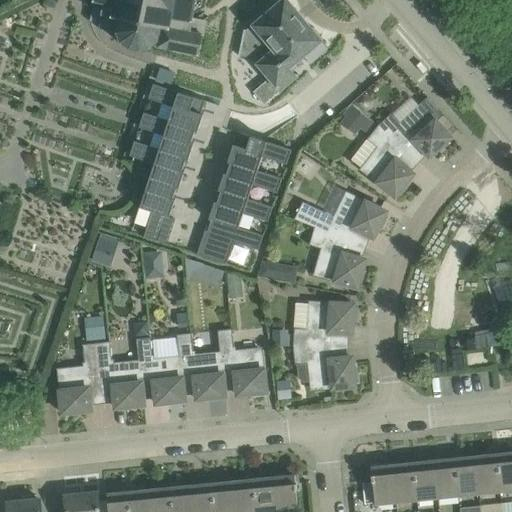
[(99,0),(105,1),(99,27),(116,31),(116,33),(119,32),(122,40),(120,41),(122,44),(125,42),(131,47),(129,50),(133,51),(133,48),(139,49),(139,52),(142,52),(142,49),(151,47),(151,49),(153,48),(153,46),(158,40),(161,42),(160,46),(163,46),(200,54),(201,49),(207,21),(193,19),(195,11),(197,12),(205,6),(206,0),(99,0)]
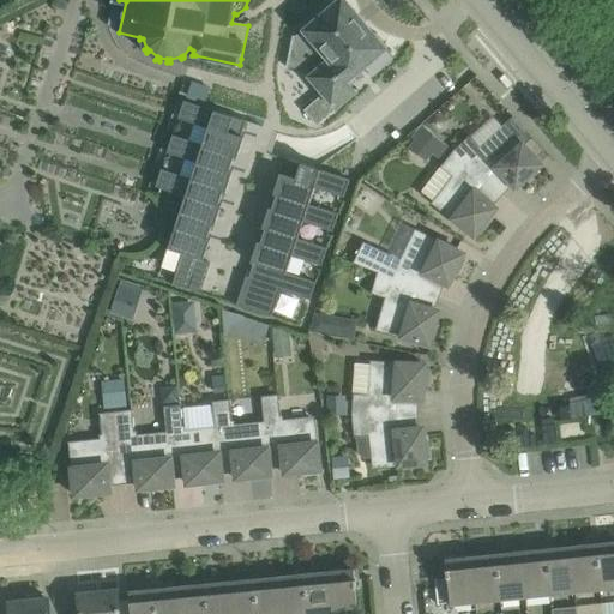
[(294,41),(289,66),(305,70),(309,76),(308,77),(324,94),(305,109),(318,124),(356,91),(348,82),(365,67),(372,76),(393,56),(384,44),(384,40),(378,34),(373,32),(345,0),(337,0),(302,30),(306,35),(298,41),(294,41)]
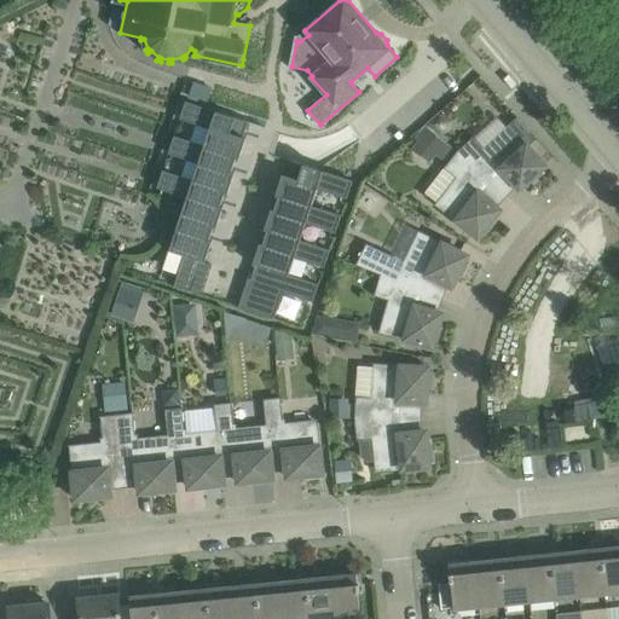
[(121,28),(126,7),(114,5),(109,25),(121,28)]
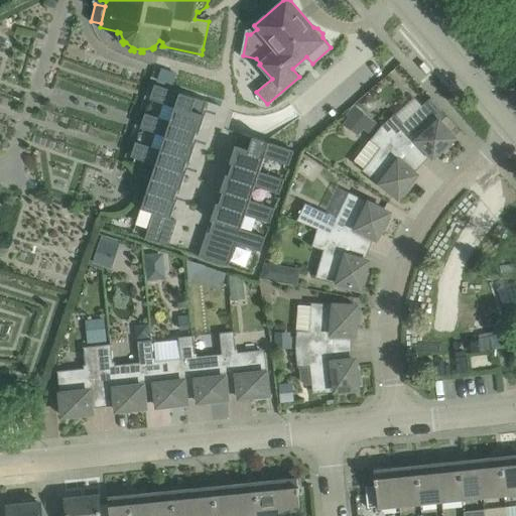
[(131,157),(130,161),(154,169),(151,179),(141,209),(133,234),(146,238),(168,246),(199,256),(229,266),(253,274),(261,252),(265,237),(270,223),(275,209),(280,195),(284,179),(289,165),(294,151),(266,141),(265,141),(242,133),(229,129),(236,111),(231,110),(233,103),(177,84),(174,91),(172,91),(155,85),(150,99),(145,113),(140,128),(136,142),(131,157)]
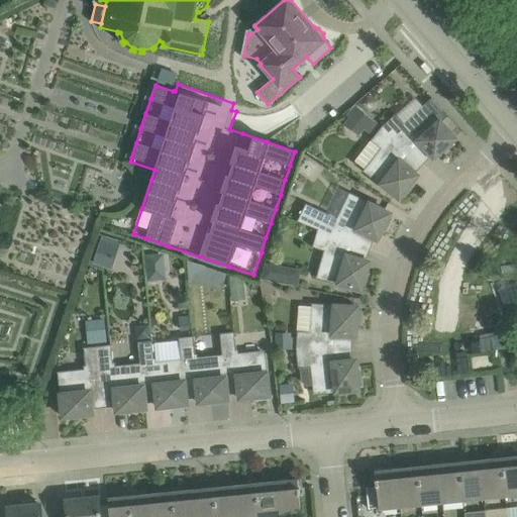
[(367,94),(356,104),(367,113),(373,112),(378,107),(376,100),(372,96),(367,94)]
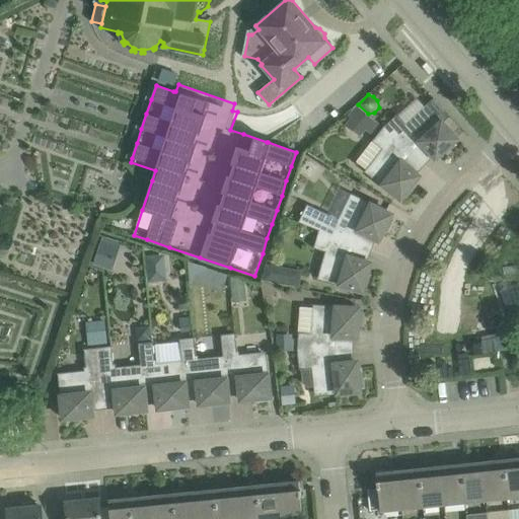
[(435,100),(427,107),(442,122),(449,116),(435,100)]
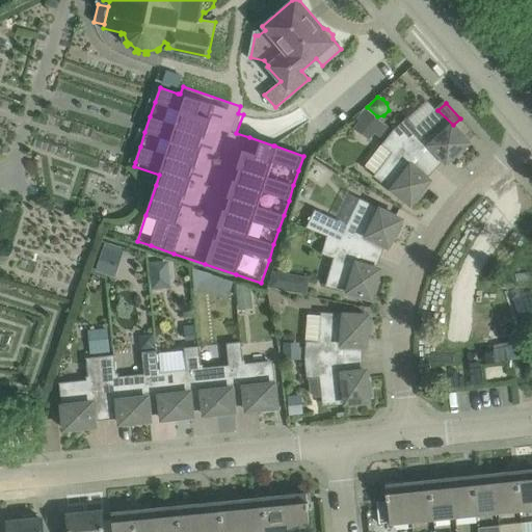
[(390,128),(364,108),(356,120),(360,121),(353,129),(369,140),(374,133),(381,138),(390,128)]
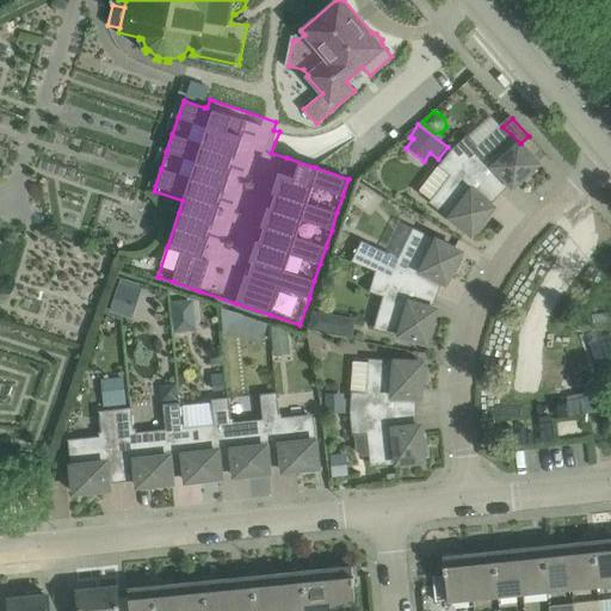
[(451,149),(498,192),(508,183),(512,187),(523,178),(525,180),(537,170),(535,167),(538,164),(520,143),(519,144),(503,127),(479,148),(468,135),(451,149)]
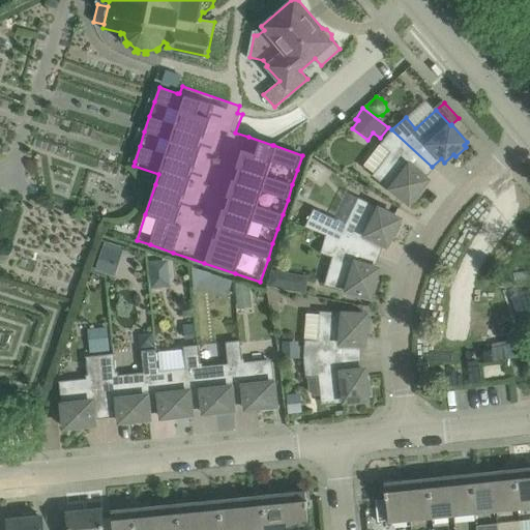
[(423,176),(432,167),(391,129),(380,145),(391,153),(375,175),(391,188),(391,189),(410,204),(412,201),(415,203),(423,192),(420,189),(428,180),(423,176)]
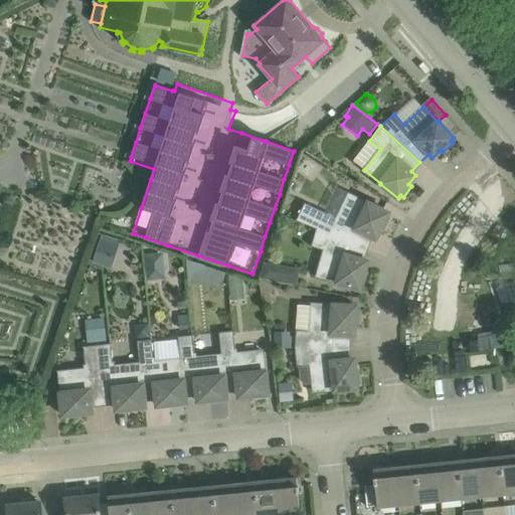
[(307,158),(298,170),(309,179),(318,166),(307,158)]
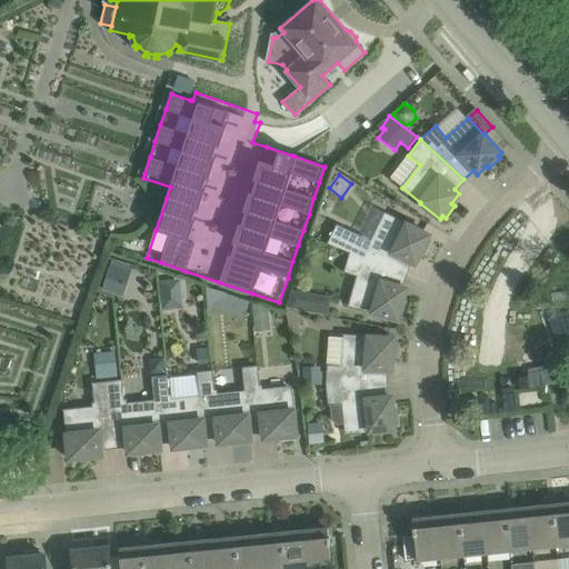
[(322,206),(319,213),(330,219),(333,211),(322,206)]
